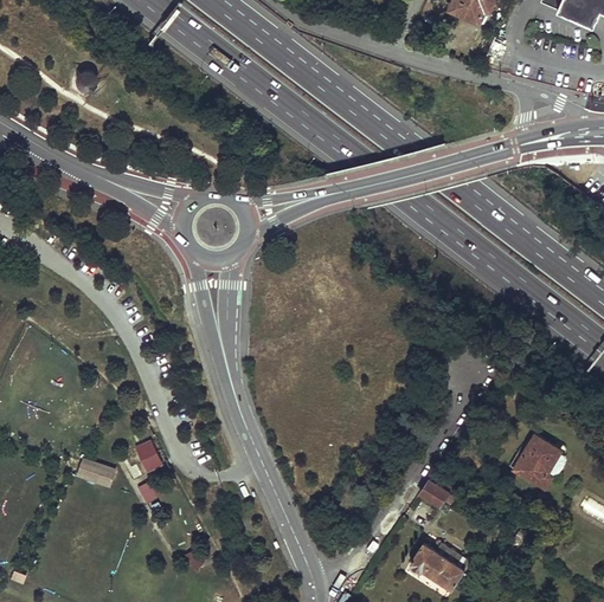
[(492,0),(451,0),(448,10),(476,23),(484,2),(489,5),(492,0)]
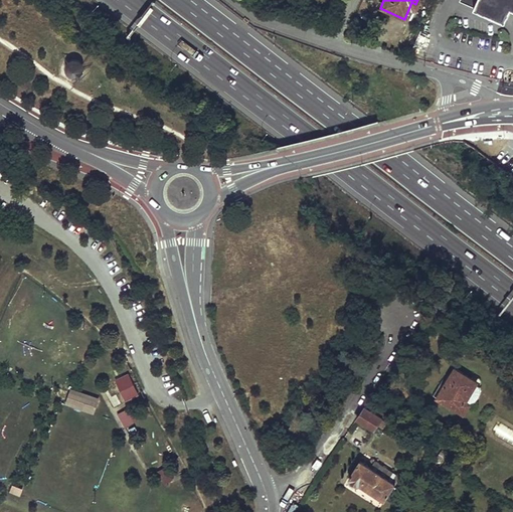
[(512,0),(459,0),(459,2),(503,21),(509,7),(512,0)]
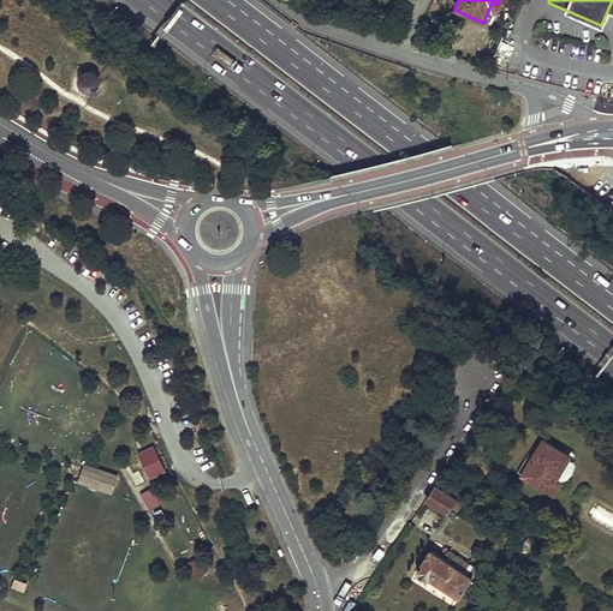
[(96,87),(96,82),(94,77),(89,75),(84,73),(79,77),(77,81),(76,87),(78,91),(83,94),(89,94),(94,91),(96,87)]
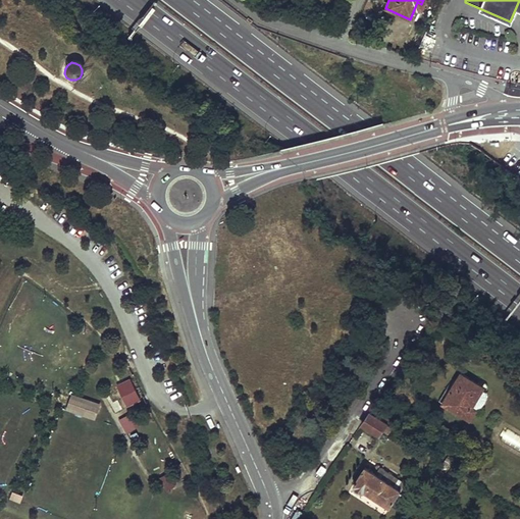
[(451,400),(445,409),(456,416),(456,415),(468,422),(475,411),(478,410),(483,406),(485,399),(485,396),(484,395),(480,393),(481,391),(459,376),(447,398),(451,400)]
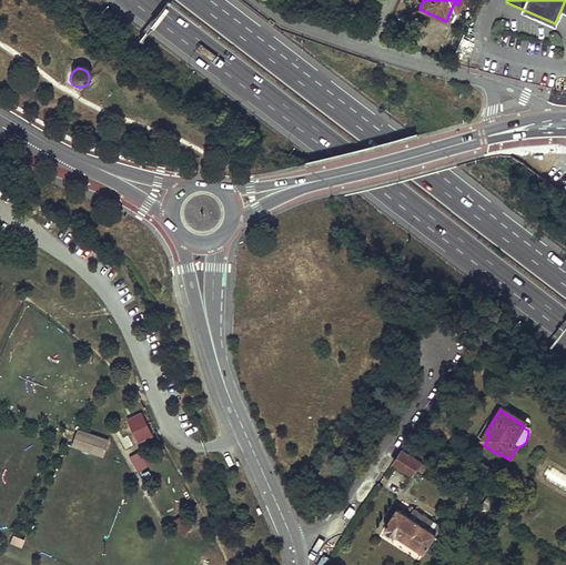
[(138,444),(152,437),(140,413),(125,420),(138,444)]
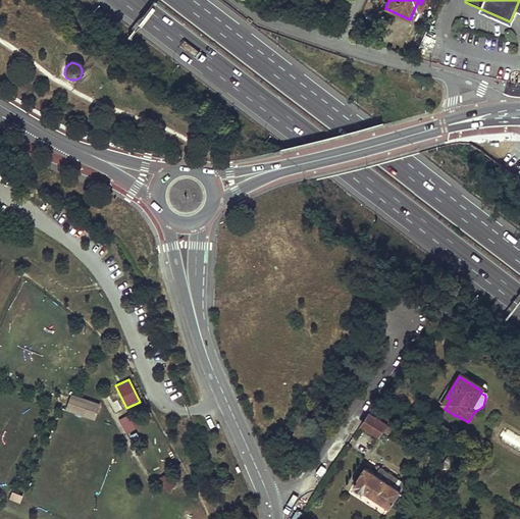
[(443,395),(437,404),(445,409),(451,400),(447,398),(443,395)]
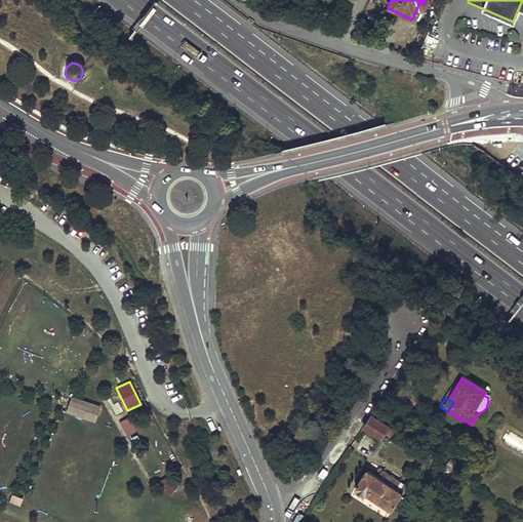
[(64,413),(94,424),(99,409),(69,399),(64,413)]
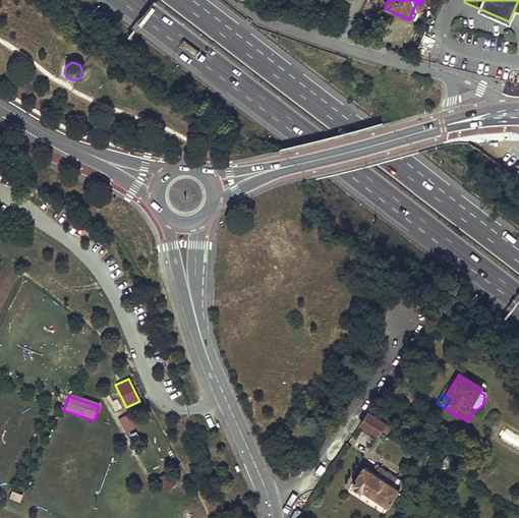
[(376,437),(380,430),(386,434),(390,428),(387,426),(390,422),(370,410),(359,426),(376,437)]
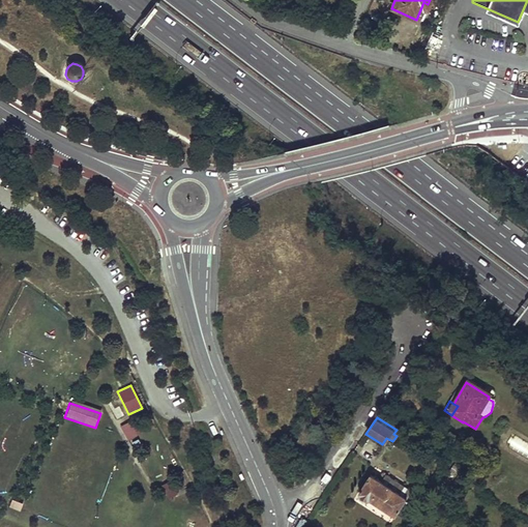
[(132,419),(120,426),(129,442),(141,437),(132,419)]
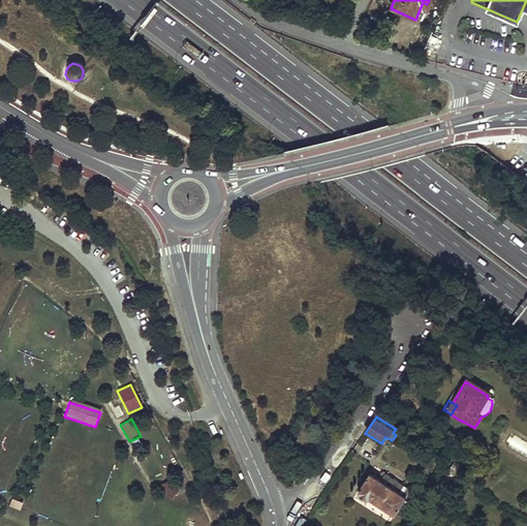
[(447,472),(438,487),(444,491),(454,476),(447,472)]
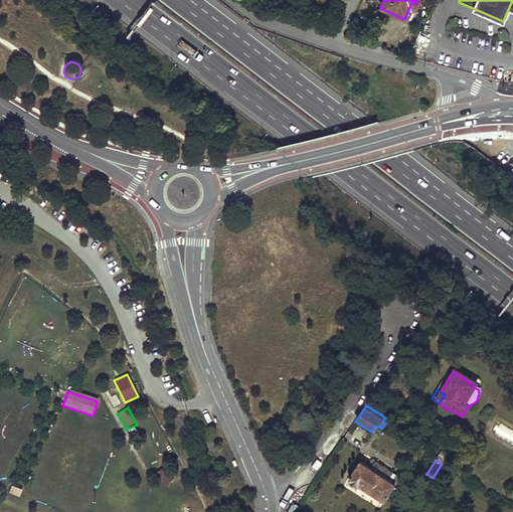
[(382,503),(393,486),(358,463),(347,480),(347,483),(355,488),(358,487),(382,503)]
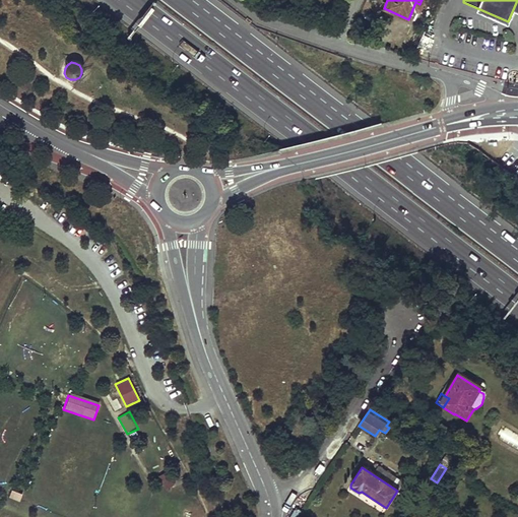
[(165,472),(156,478),(165,491),(173,485),(165,472)]
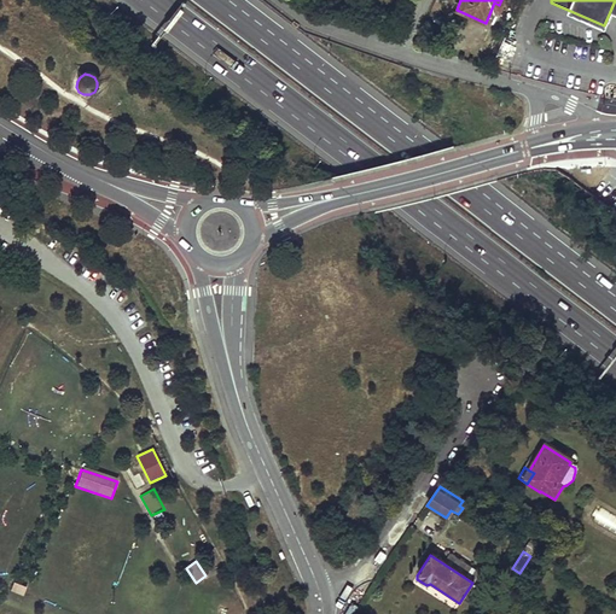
[(13,583),(10,592),(23,596),(25,588),(13,583)]
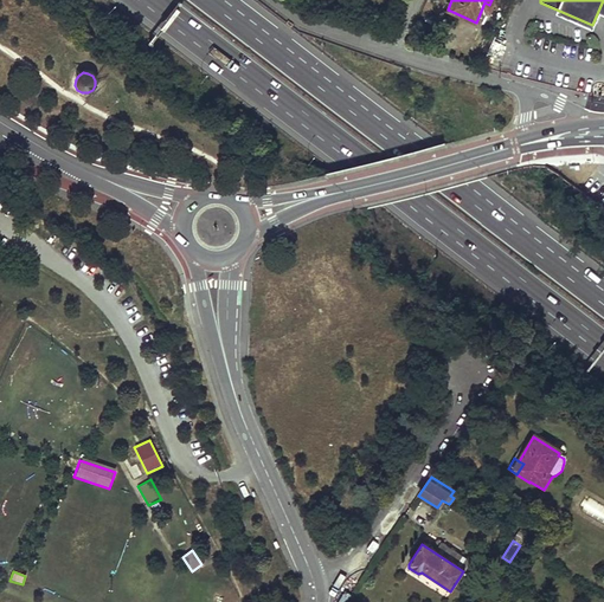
All buildings are outlined.
